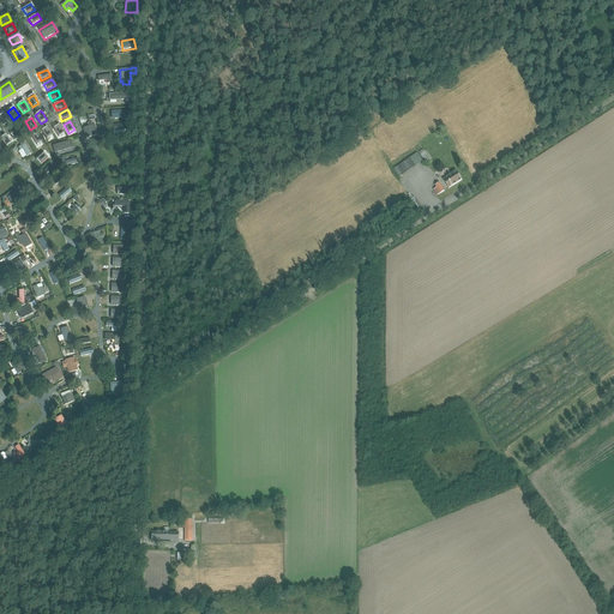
[(59,125),(53,128),(59,137),(65,133),(59,125)]
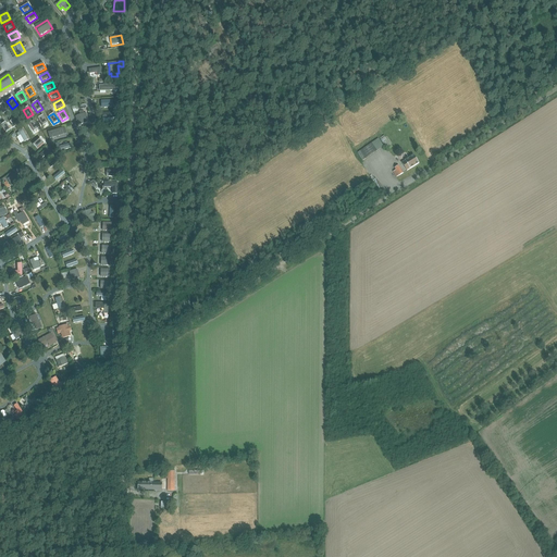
[(84,114),(76,116),(79,125),(87,123),(84,114)]
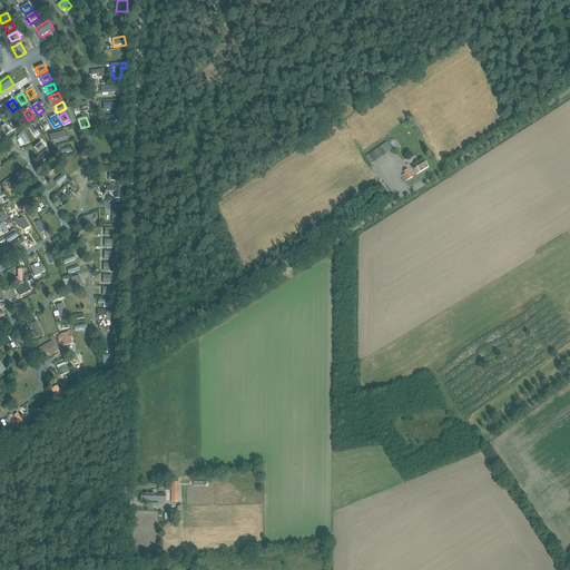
[(43,118),(38,121),(43,129),(49,126),(43,118)]
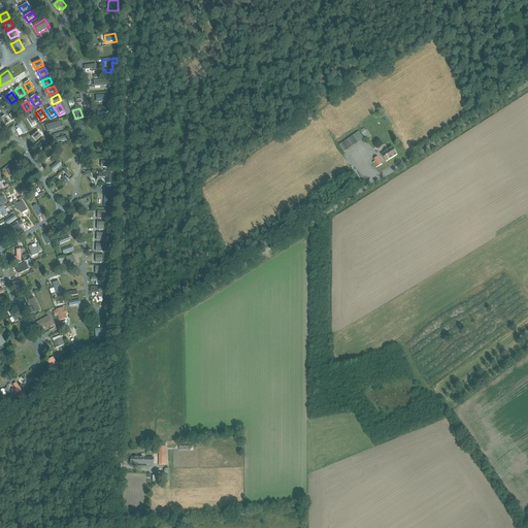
[(15,110),(8,116),(12,121),(20,114),(15,110)]
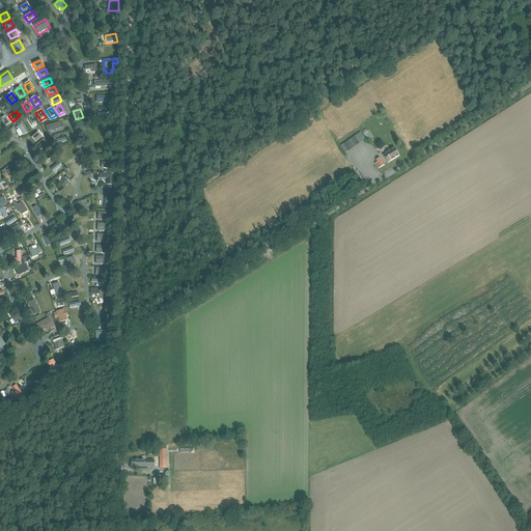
[(32,115),(27,118),(31,126),(37,122),(32,115)]
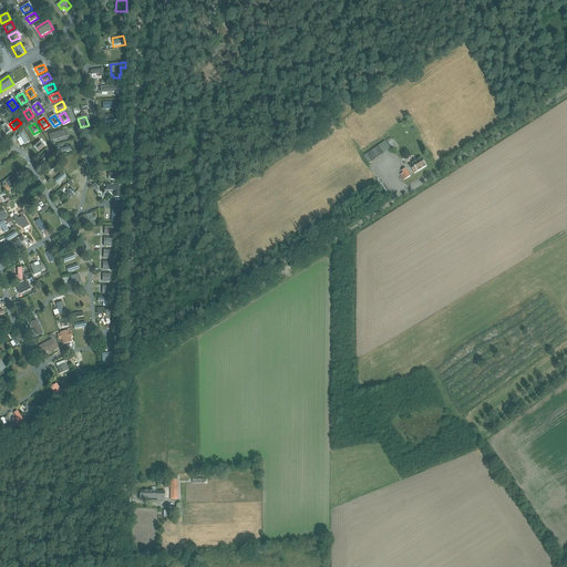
[(6,125),(0,129),(6,136),(11,132),(6,125)]
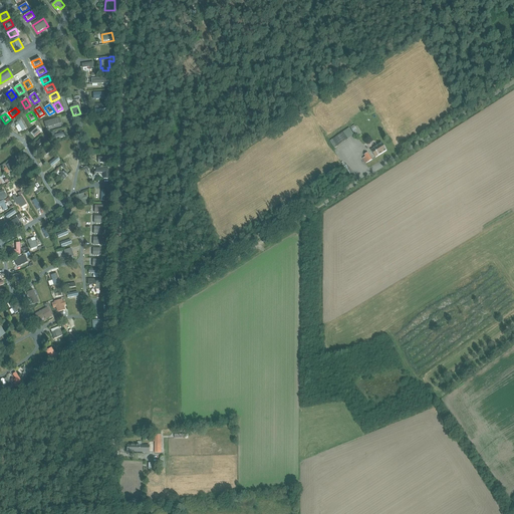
[(26,130),(20,118),(16,121),(22,132),(26,130)]
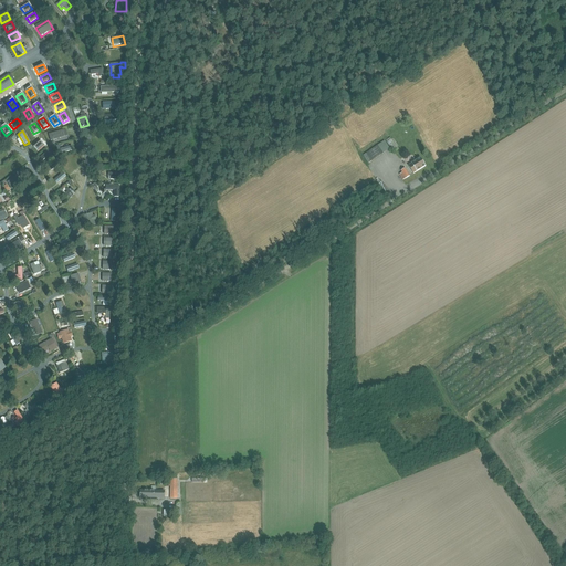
[(49,135),(50,142),(63,137),(62,130),(49,135)]
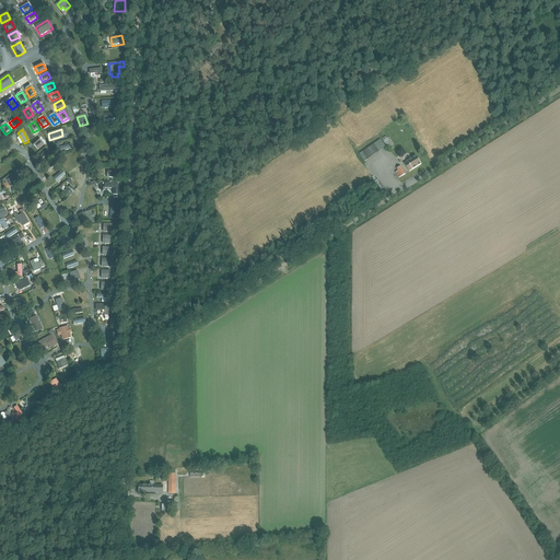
[(393,146),(386,137),(383,139),(384,140),(383,141),(388,149),(393,146)]
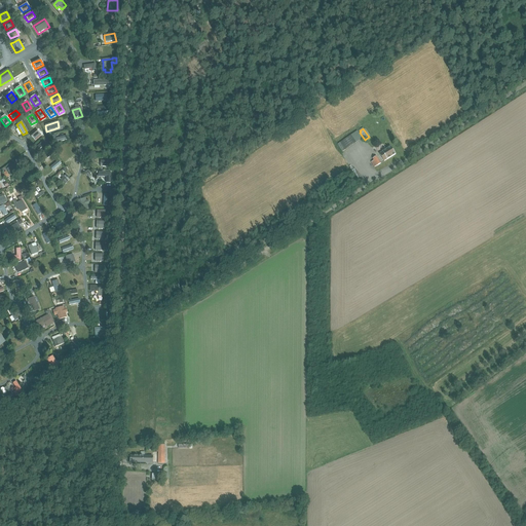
[(37,132),(31,137),(35,142),(41,136),(37,132)]
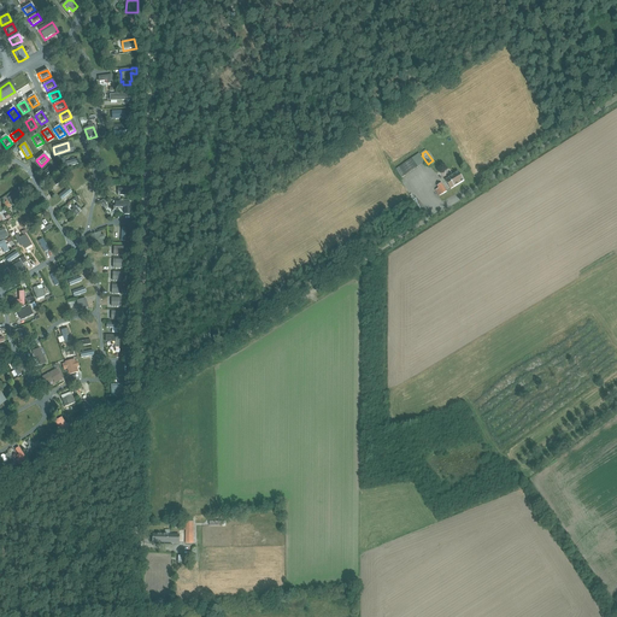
[(419,154),(395,168),(400,177),(425,163),(419,154)]
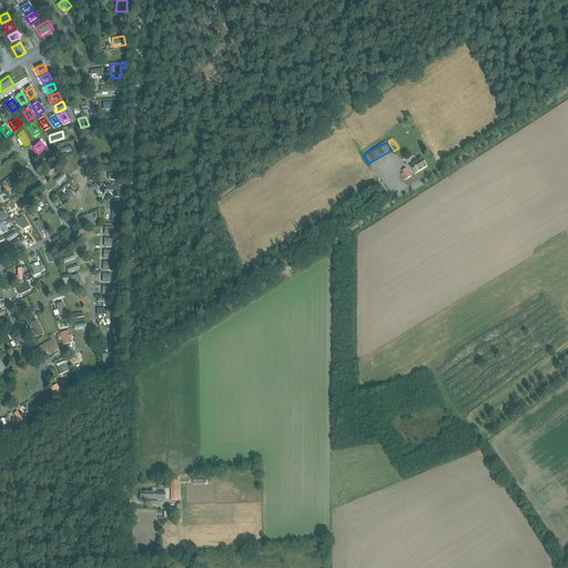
[(41,163),(50,155),(48,152),(39,160),(41,163)]
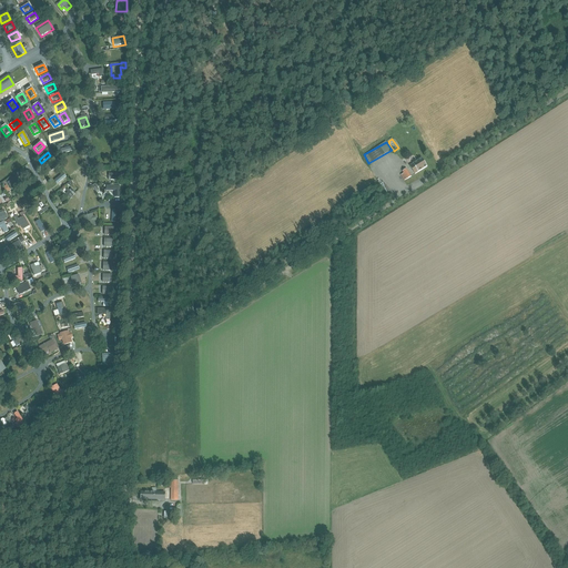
[(409,166),(412,170),(415,174),(427,166),(422,159),(413,164),(409,166)]
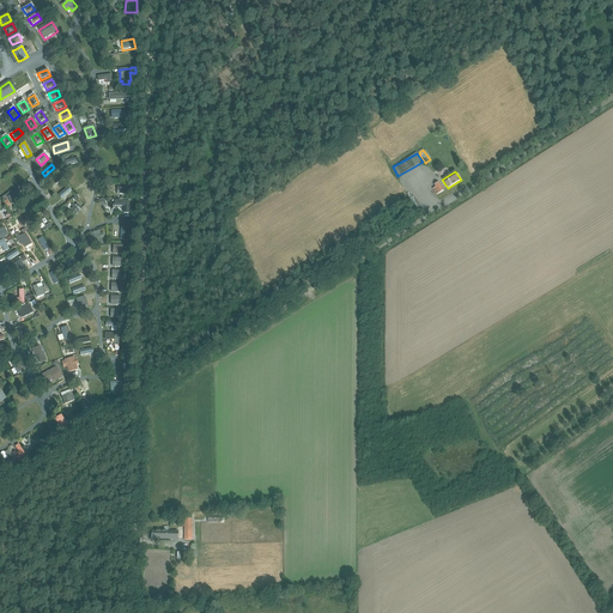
[(49,184),(52,187),(64,178),(60,176),(49,184)]
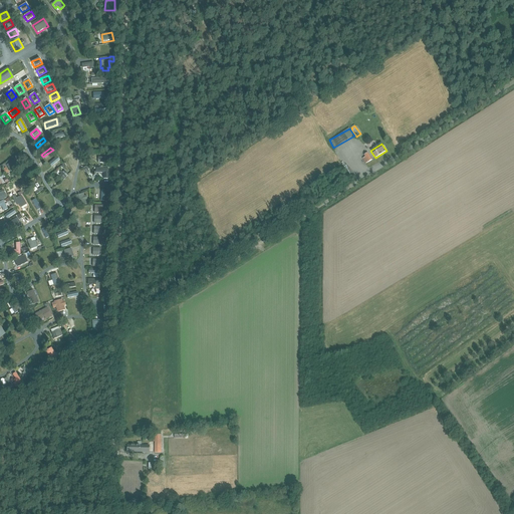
[(72,152),(62,157),(68,170),(71,169),(70,167),(74,165),(71,157),(74,156),(72,152)]
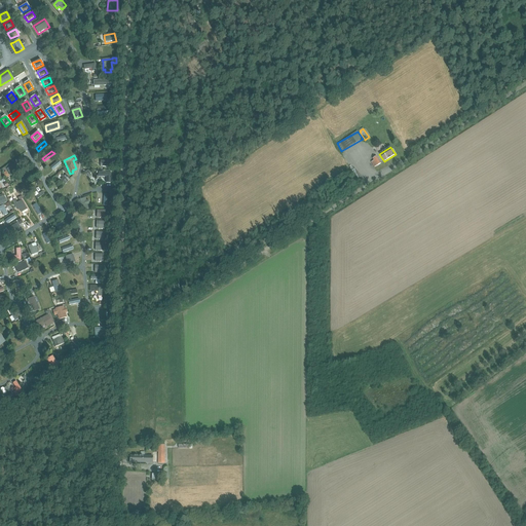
[(371,162),(372,163),(374,167),(381,163),(378,159),(376,157),(373,159),(374,161),(371,162)]
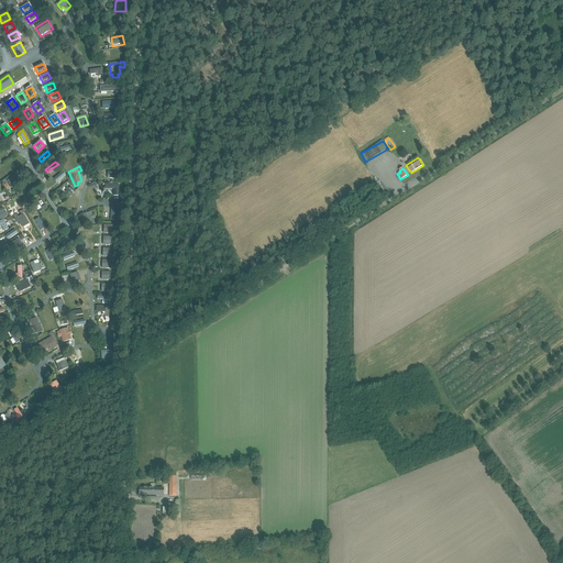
[(63,170),(62,172),(54,177),(56,181),(66,174),(64,172),(63,170)]
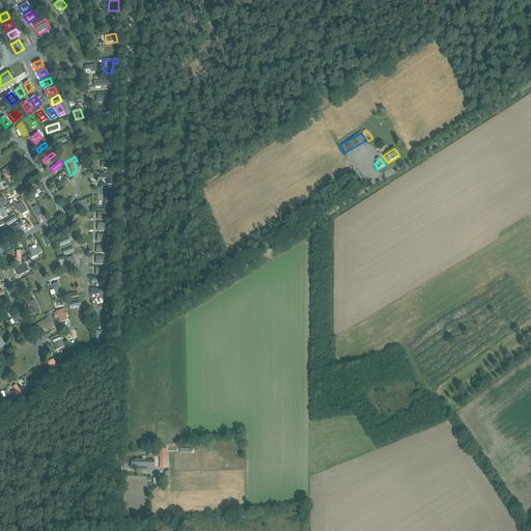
[(16,165),(6,171),(11,177),(20,171),(16,165)]
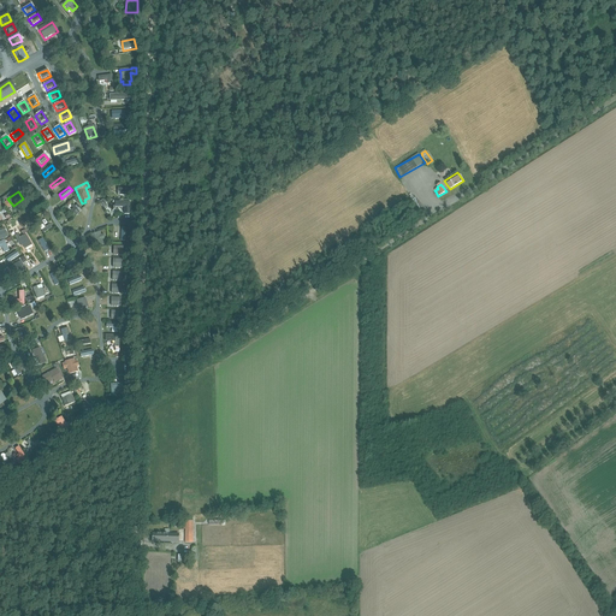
[(130,214),(130,202),(114,202),(114,207),(124,207),(124,214),(130,214)]
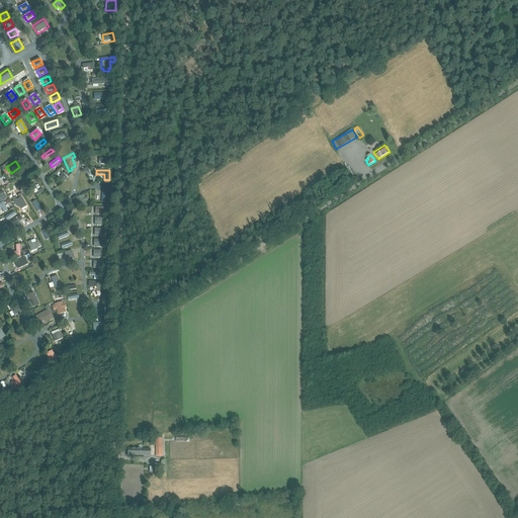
[(65,181),(69,177),(65,172),(60,177),(65,181)]
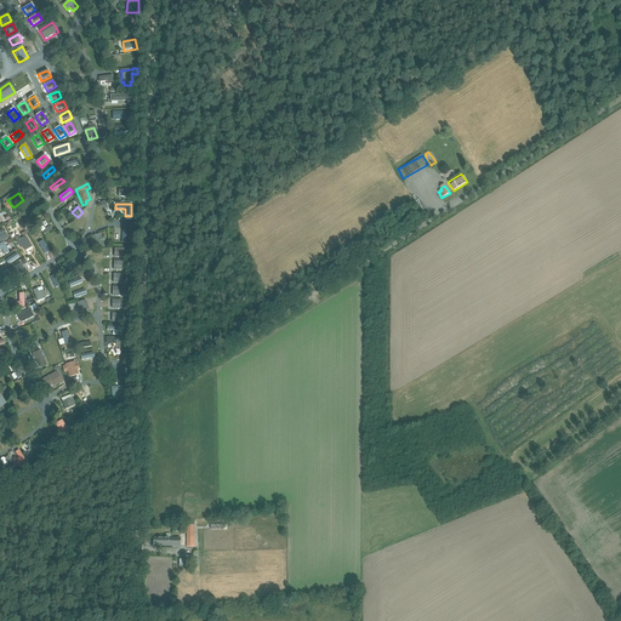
[(93,244),(95,250),(104,248),(103,243),(106,241),(104,237),(102,237),(101,234),(91,237),(91,238),(89,239),(90,245),(93,244)]
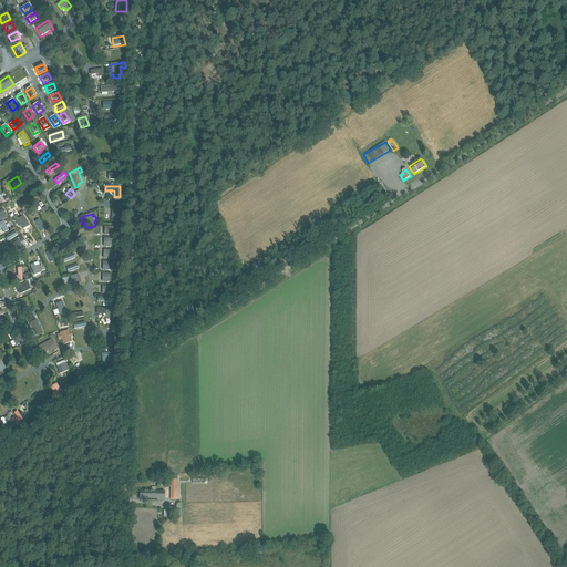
[(13,217),(19,227),(21,226),(23,229),(29,226),(24,216),(19,219),(17,215),(13,217)]
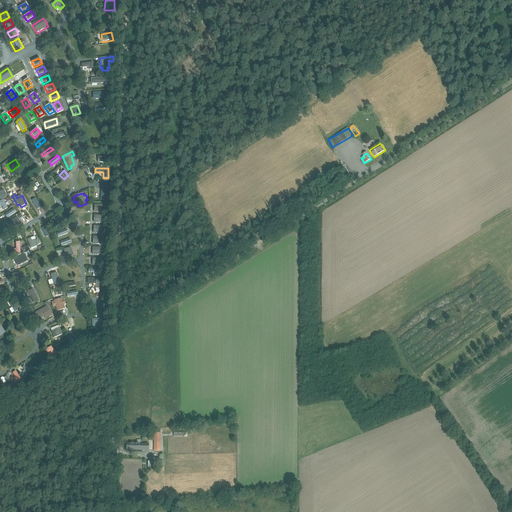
[(44,206),(48,203),(43,196),(39,199),(44,206)]
